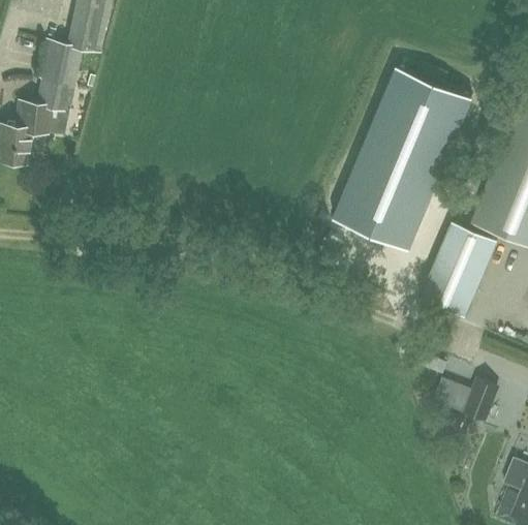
[(68,116),(81,53),(99,57),(111,0),(78,0),(67,50),(45,45),(36,84),(41,85),(38,113),(21,111),(18,129),(0,127),(0,162),(24,166),(28,136),(45,139),(49,113),(68,116)]
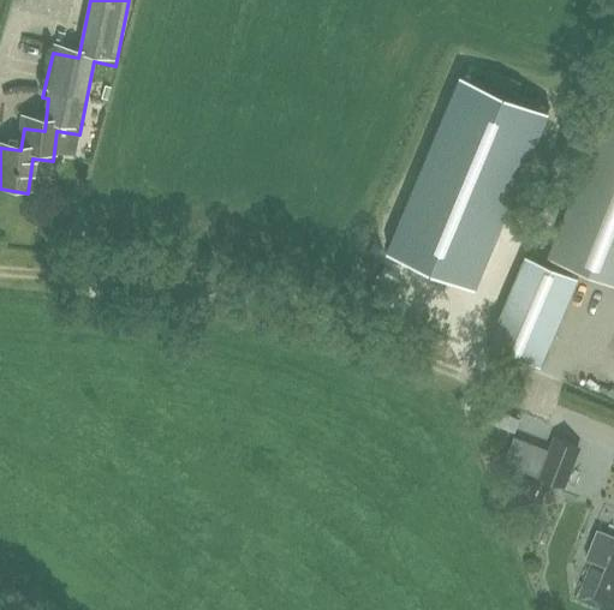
[(475,293),(548,114),(459,78),(385,256),(475,293)]
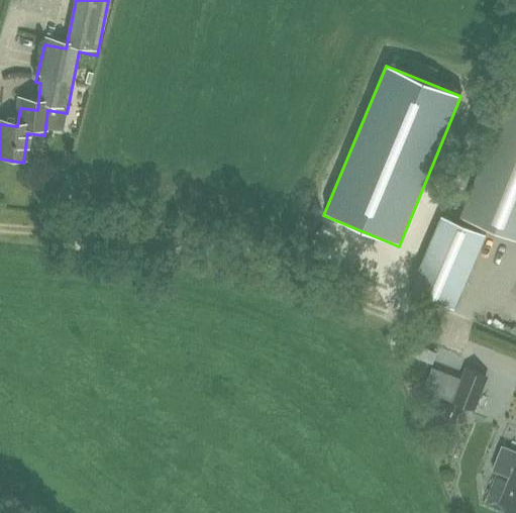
[(515,79),(459,220),(515,242),(515,79)]
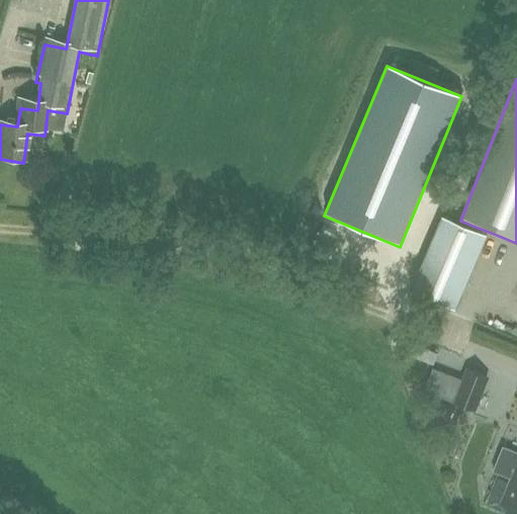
[(454,312),(486,238),(441,219),(410,292),(454,312)]
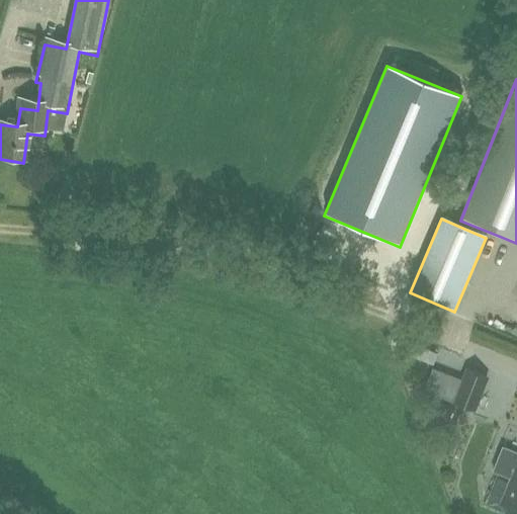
[(466,373),(454,405),(472,413),(486,380),(466,373)]
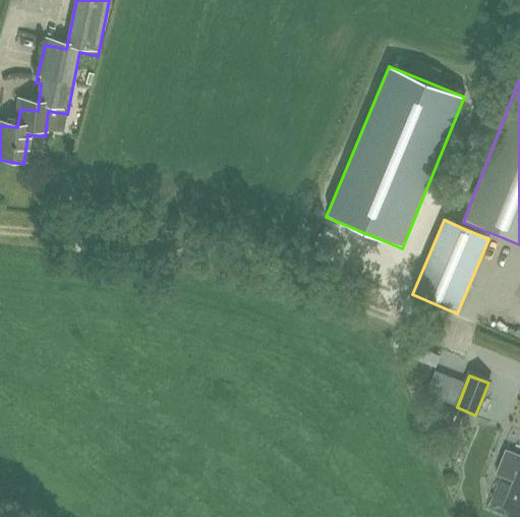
[(446,433),(454,414),(440,408),(431,427),(446,433)]
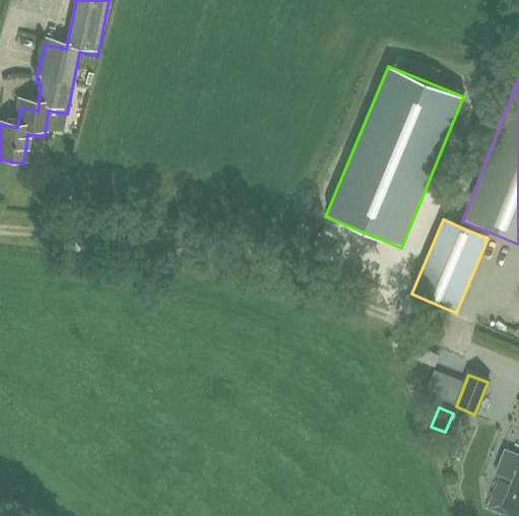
[(465,418),(457,421),(460,430),(468,427),(465,418)]
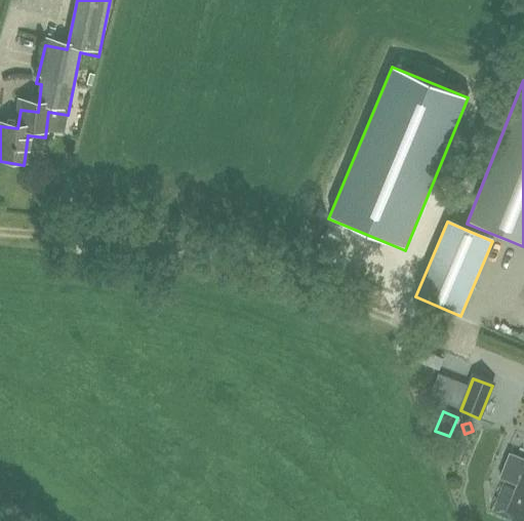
[(523,463),(509,456),(499,481),(518,488),(509,513),(523,519),(523,463)]
